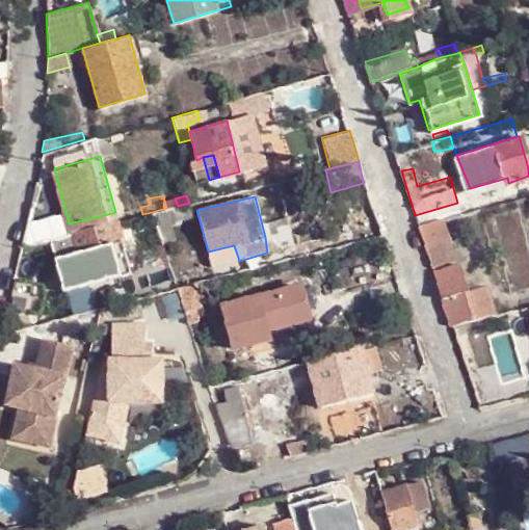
[(175,199),(164,201),(166,208),(178,206),(175,199)]
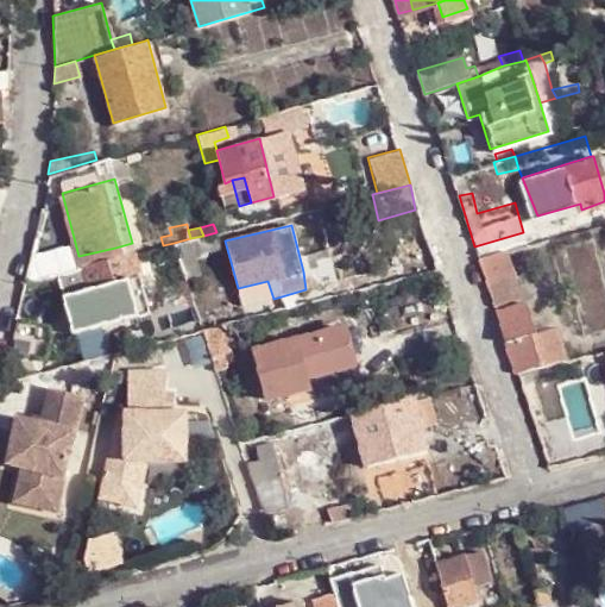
[(177,252),(178,255),(219,245),(216,232),(203,236),(190,238),(174,243),(177,252)]
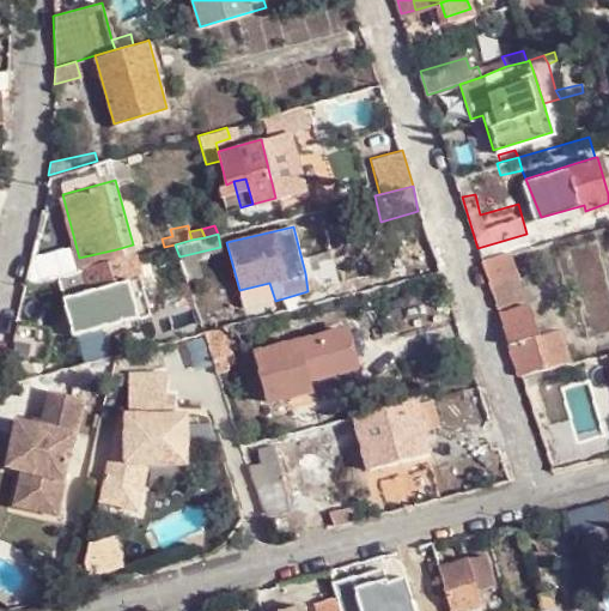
[(171,282),(186,278),(180,256),(178,254),(175,244),(164,247),(135,253),(139,267),(158,262),(159,268),(168,267),(171,282)]
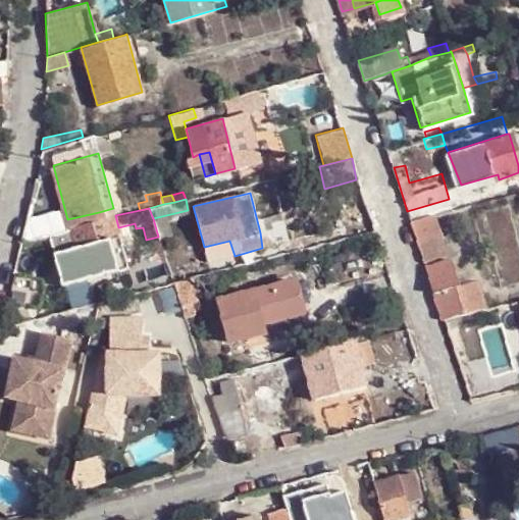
[(101,219),(99,212),(67,219),(69,227),(101,219)]
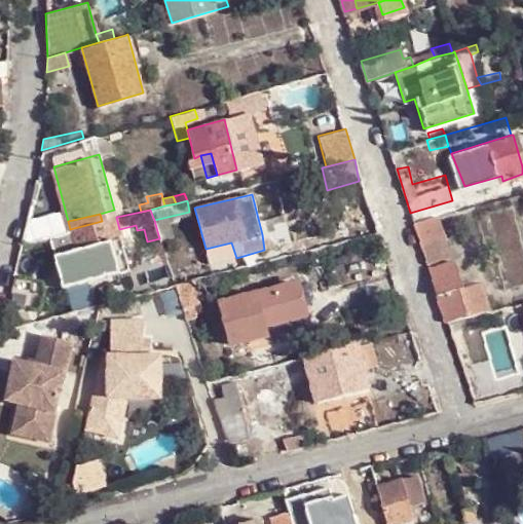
[(413,222),(420,241),(439,236),(442,236),(436,216),(413,222)]
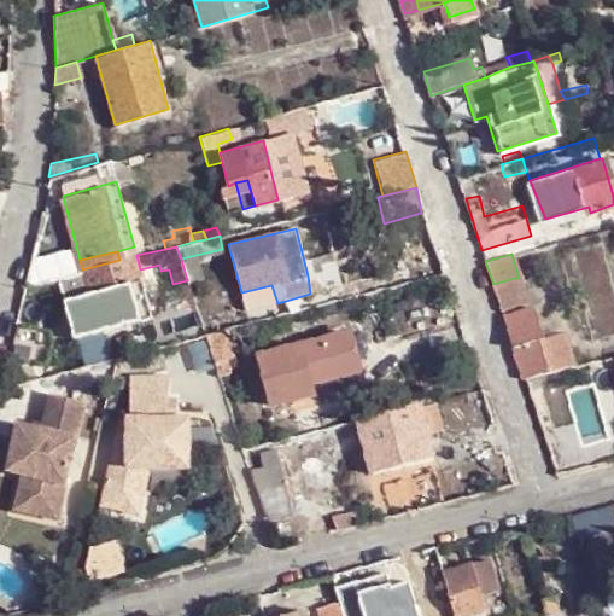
[(60,274),(77,346),(153,327),(140,269),(136,255),(120,260),(82,269),(60,274)]
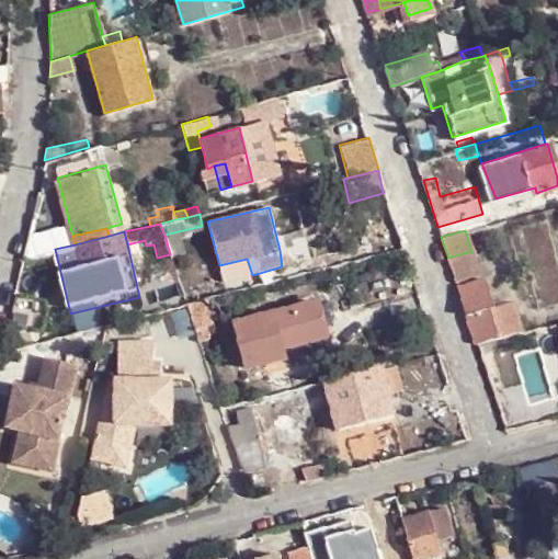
[(50,261),(48,250),(21,258),(14,287),(23,289),(27,269),(36,265),(50,261)]
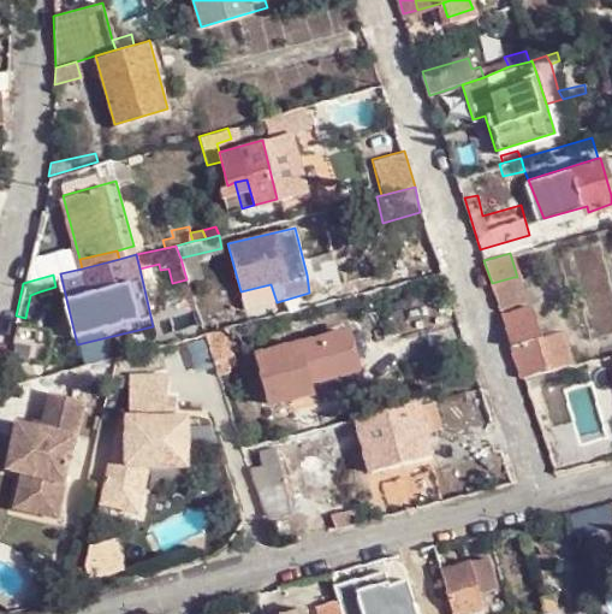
[(523,307),(514,277),(492,283),(501,313),(523,307)]
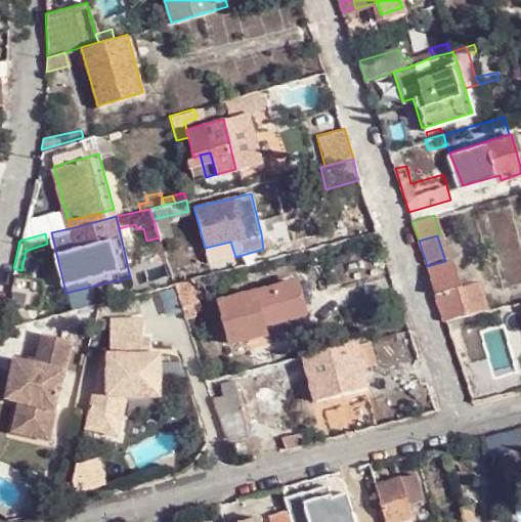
[(205,248),(208,261),(235,257),(230,242),(205,248)]
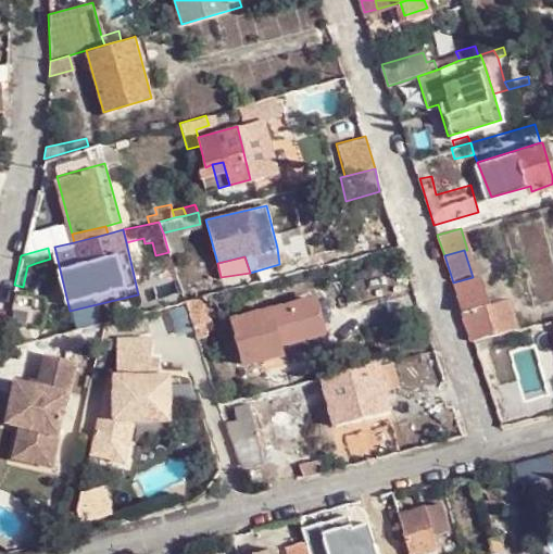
[(27,266),(23,287),(33,288),(36,263),(27,266)]
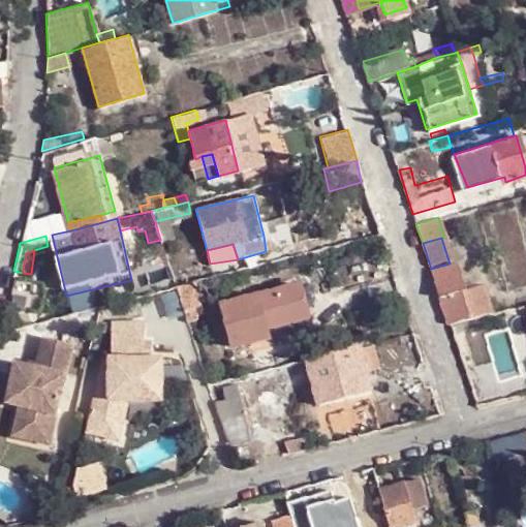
[(490,311),(481,283),(464,288),(457,261),(450,264),(431,269),(447,321),(490,311)]
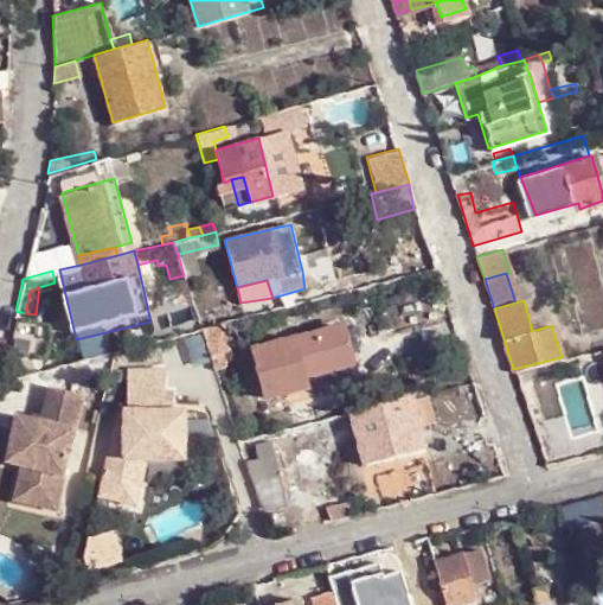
[(226,348),(219,322),(211,324),(199,328),(207,352),(217,350),(226,348)]
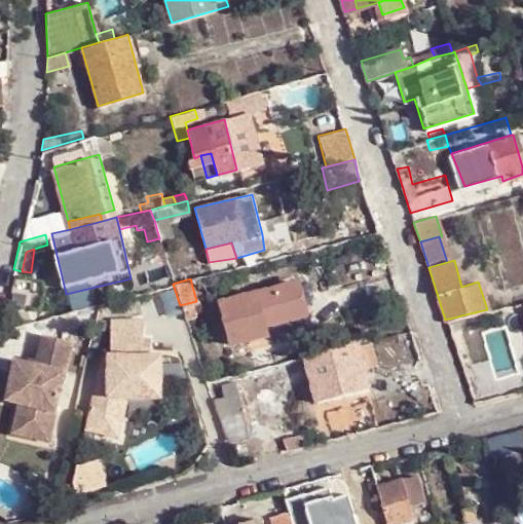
[(297,283),(278,287),(286,321),(281,323),(286,339),(307,333),(297,283)]
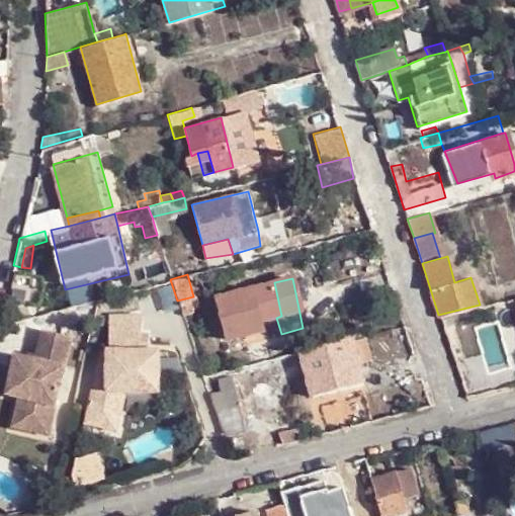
[(274,282),(215,296),(225,339),(244,335),(241,324),(259,321),(276,318),(281,316),(274,282)]
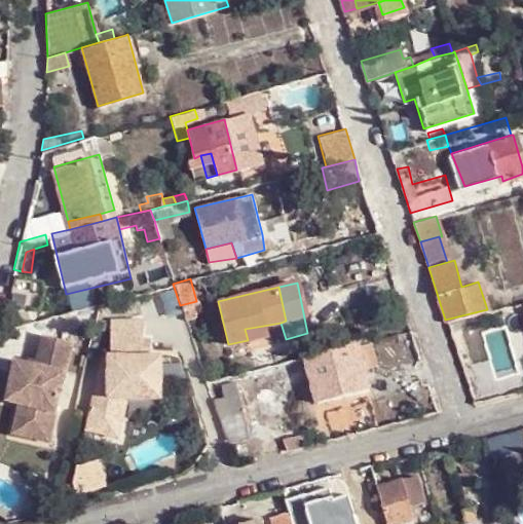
[(190,309),(188,303),(180,305),(182,311),(190,309)]
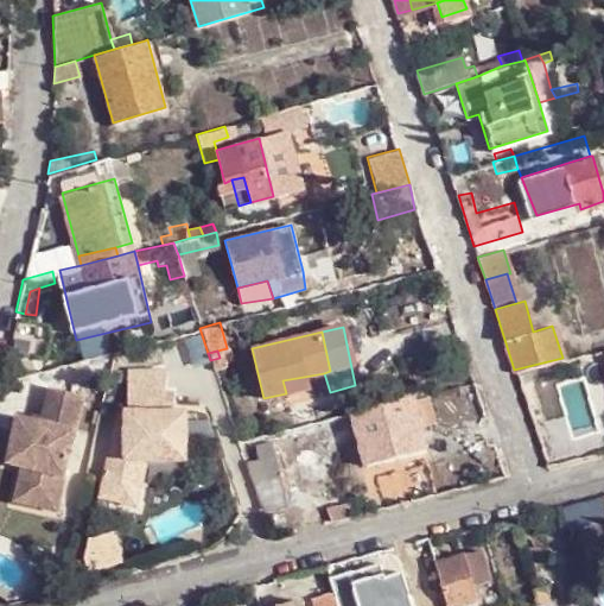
[(164,368),(127,370),(127,410),(119,410),(97,497),(135,505),(145,459),(186,459),(185,409),(164,409),(164,368)]
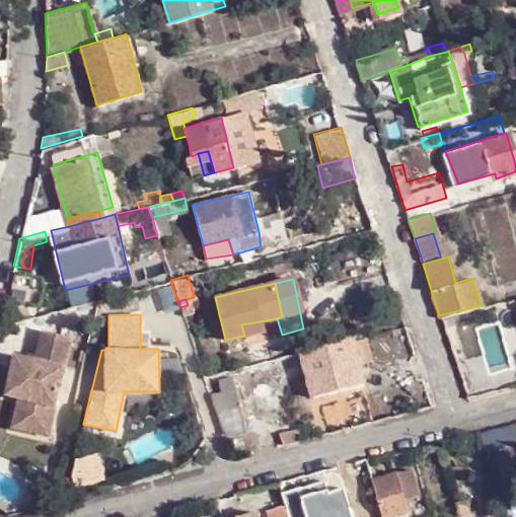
[(262,330),(260,321),(241,324),(244,336),(262,330)]
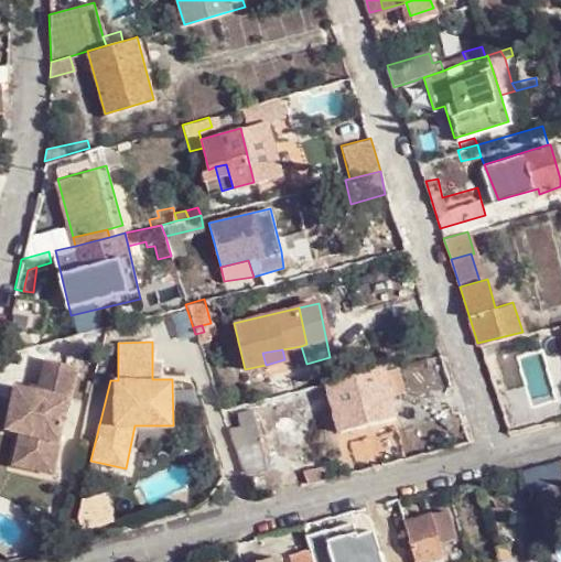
[(38,391),(15,386),(6,430),(18,433),(31,434),(24,467),(51,474),(76,367),(44,359),(38,391)]
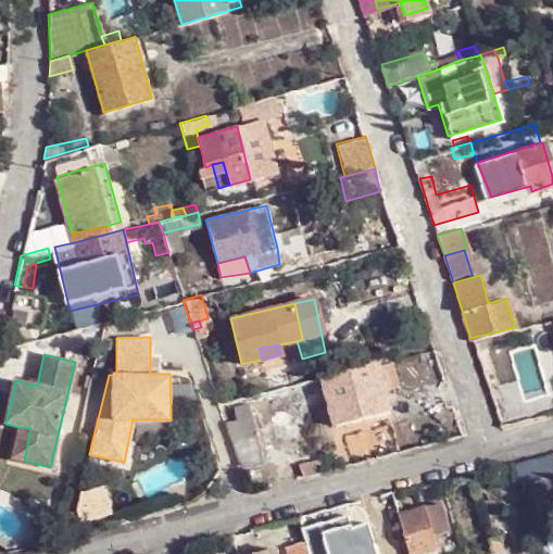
[(397,386),(389,359),(375,363),(381,389),(397,386)]
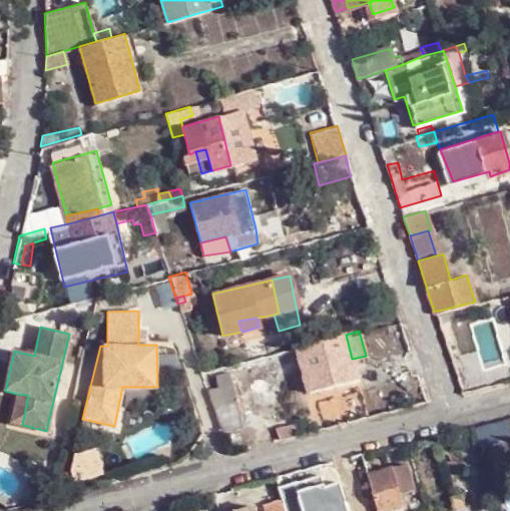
[(346,335),(297,348),(308,392),(330,386),(325,365),(352,359),(346,335)]
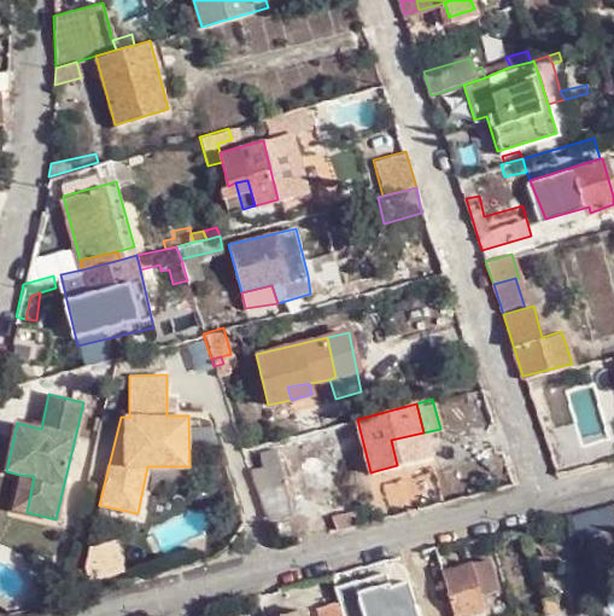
[(430,457),(424,433),(391,440),(397,465),(430,457)]
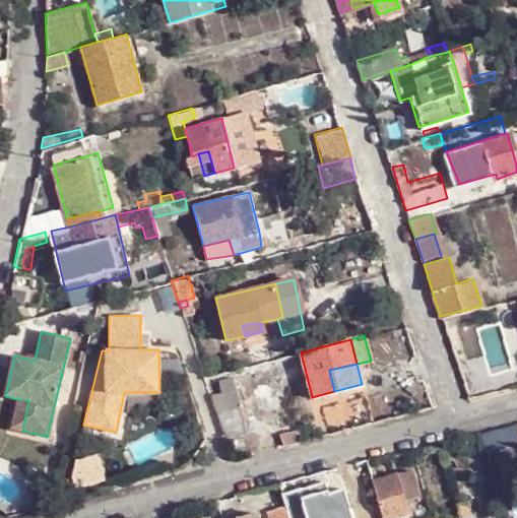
[(209,396),(222,437),(242,431),(234,389),(219,393),(209,396)]
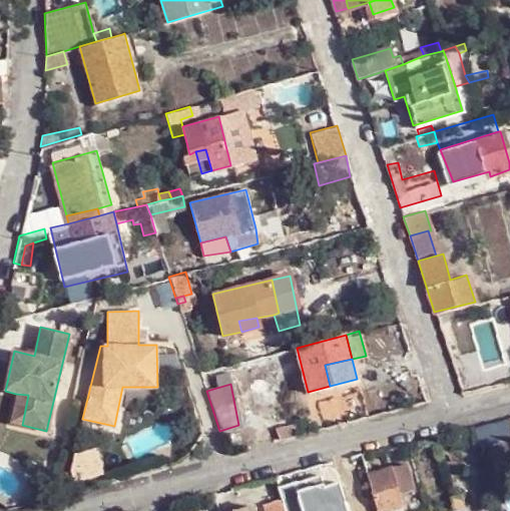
[(28,395),(16,394),(10,423),(22,425),(28,395)]
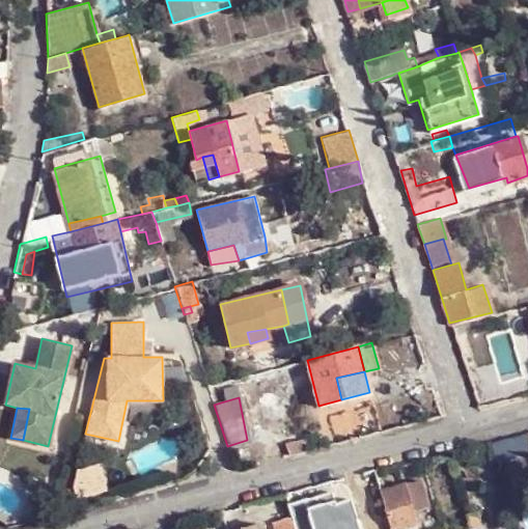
[(287,454),(304,450),(301,438),(284,442),(287,454)]
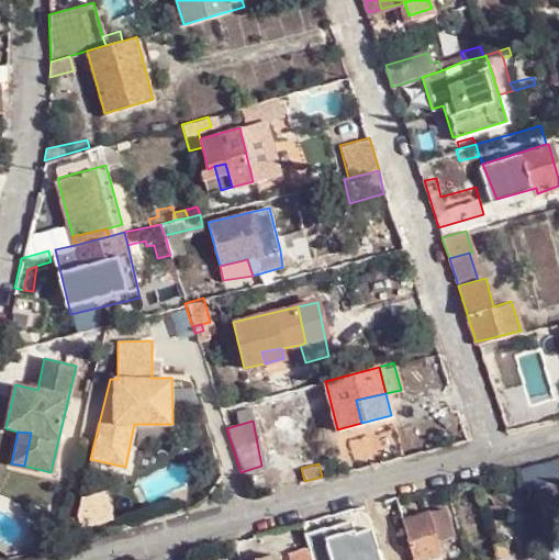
[(77,492),(86,518),(112,511),(103,483),(77,492)]
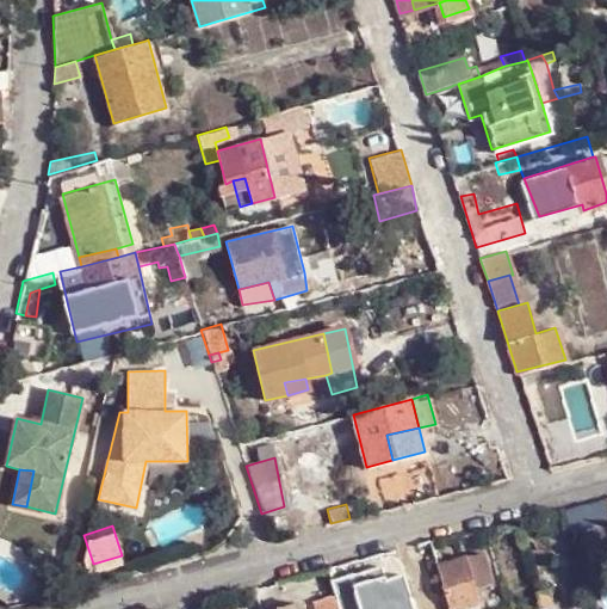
[(484,555),(465,560),(474,591),(491,585),(484,555)]
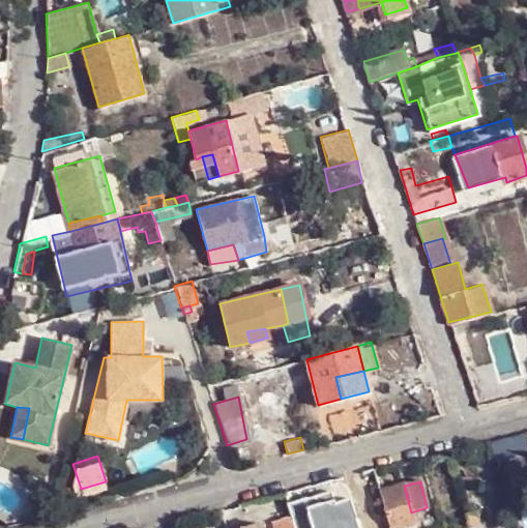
[(379,491),(388,527),(414,527),(411,512),(404,486),(379,491)]
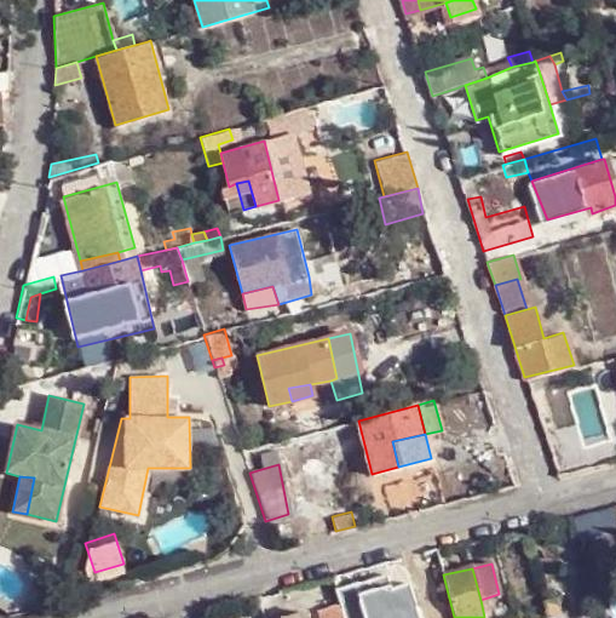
[(386,577),(338,588),(344,617),(410,617),(404,590),(391,593),(386,577)]
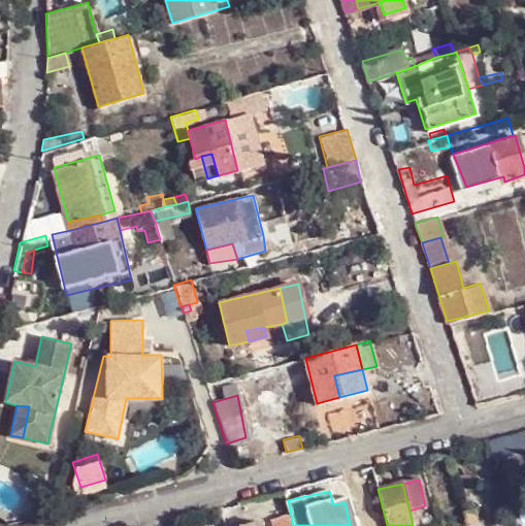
[(472,513),(470,507),(461,510),(461,516),(460,517),(461,522),(473,518),(472,513)]
